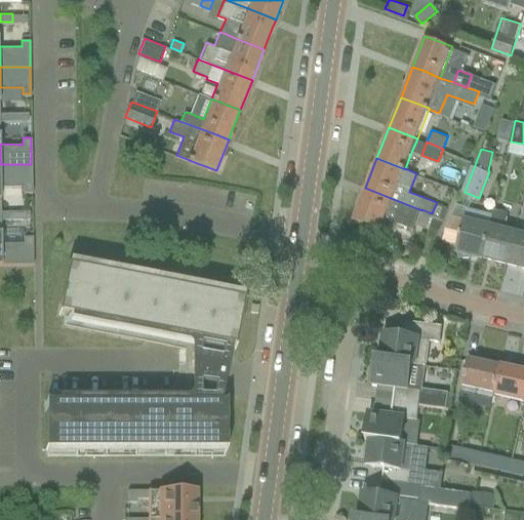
[(0,164),(0,213),(0,214),(0,209),(0,207),(0,185),(24,185),(24,191),(32,191),(31,164),(0,164)]
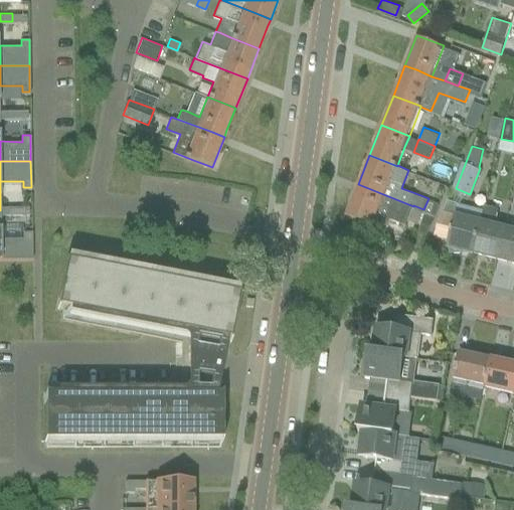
[(358,184),(346,214),(370,223),(369,224),(386,231),(391,217),(406,223),(413,206),(358,184)]
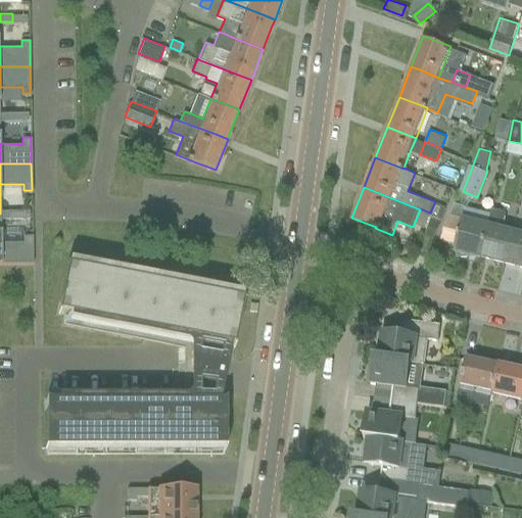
[(448,219),(441,238),(453,240),(453,239),(458,240),(456,248),(481,254),(491,213),(467,206),(467,205),(456,201),(448,219)]
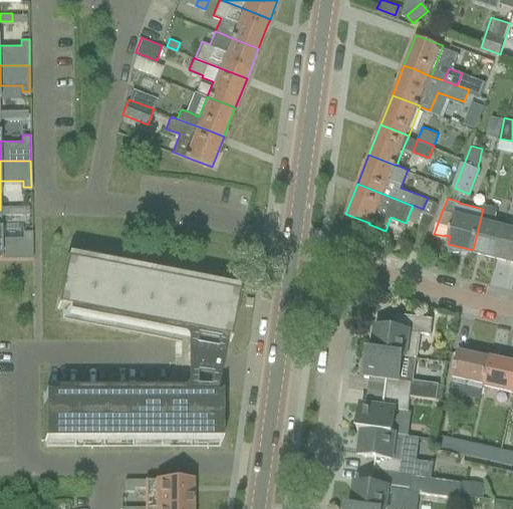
[(483,209),(473,250),(497,256),(505,224),(495,221),(498,207),(484,203),(483,209)]
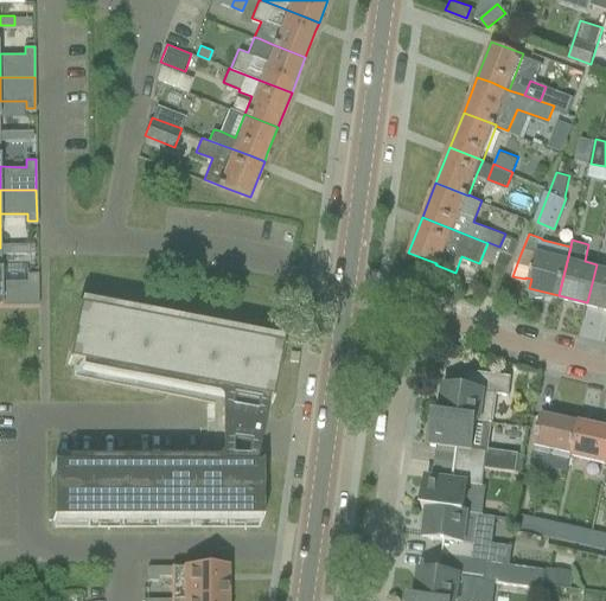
[(18,242),(0,242),(0,248),(0,251),(18,251),(18,242)]
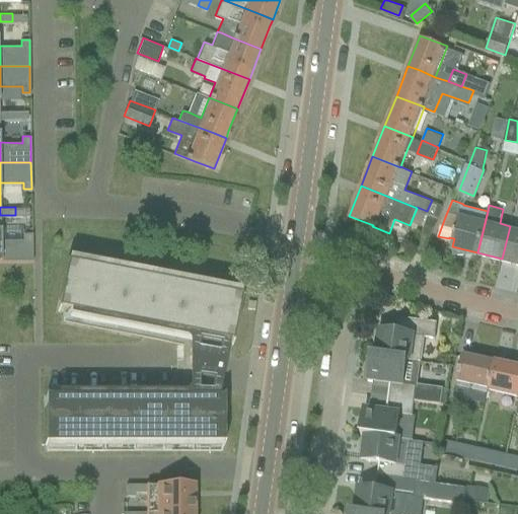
[(29,207),(15,207),(15,215),(29,215),(29,211),(29,207)]
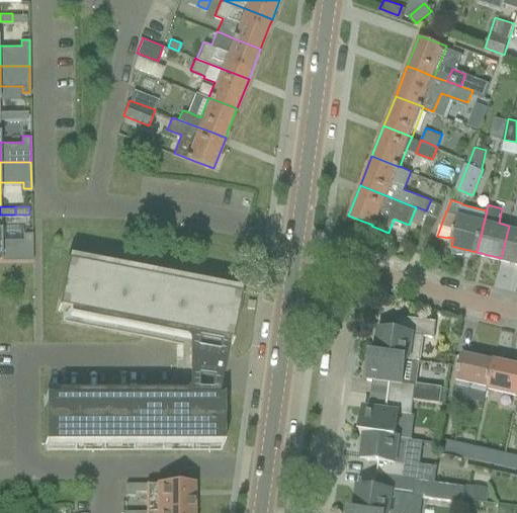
[(0,211),(0,210),(0,259),(32,259),(31,233),(24,233),(23,228),(0,228),(0,215),(0,211)]
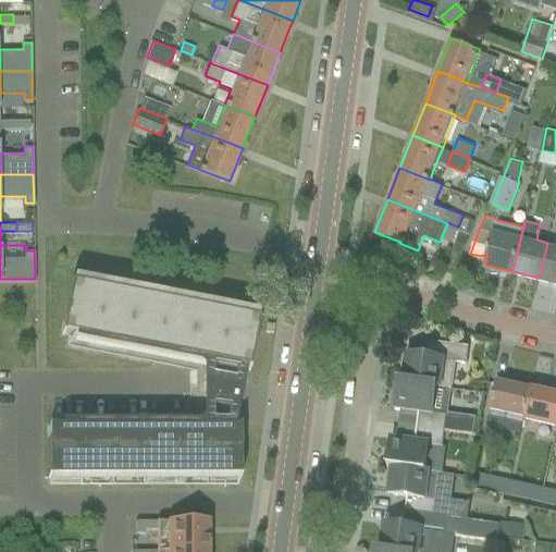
[(460,232),(454,247),(464,252),(471,233),(462,229),(461,232),(460,232)]
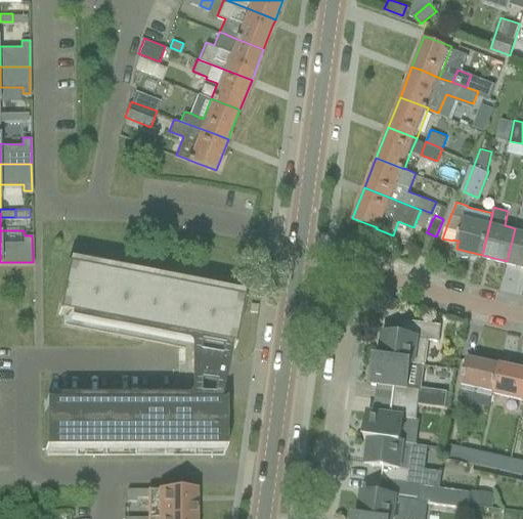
[(522,230),(515,228),(507,261),(522,265),(522,230)]
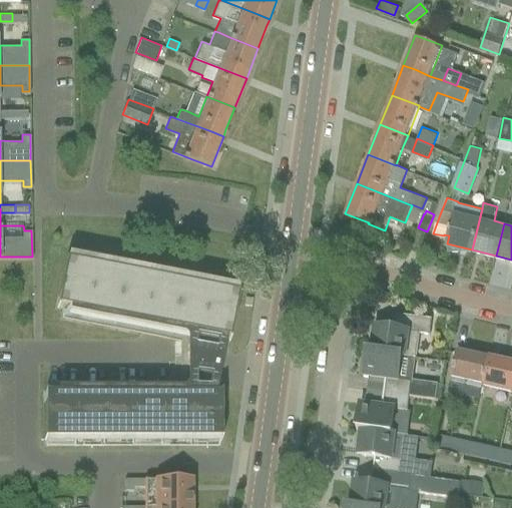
[(59,305),(59,304),(65,305),(218,335),(229,337),(228,338),(230,339),(236,308),(237,304),(239,292),(236,291),(235,297),(223,295),(224,289),(208,286),(206,292),(195,289),(196,284),(179,280),(178,286),(167,284),(168,278),(151,275),(150,281),(139,278),(140,273),(123,269),(122,275),(110,273),(111,267),(94,264),(93,270),(82,267),(83,262),(66,259),(59,293),(59,294),(57,305),(59,305)]
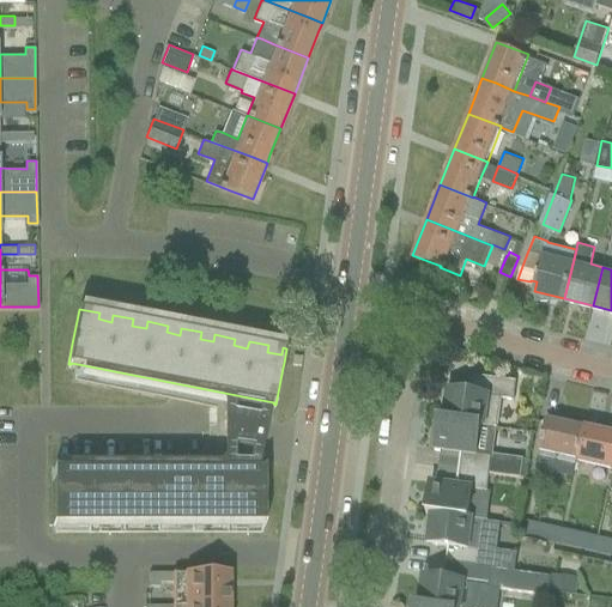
[(260,408),(261,400),(78,364),(76,377),(167,395),(208,402),(208,429),(201,429),(201,431),(201,459),(62,457),(62,467),(250,467),(249,457),(246,457),(248,445),(226,441),(226,412),(253,417),(255,408),(260,408)]
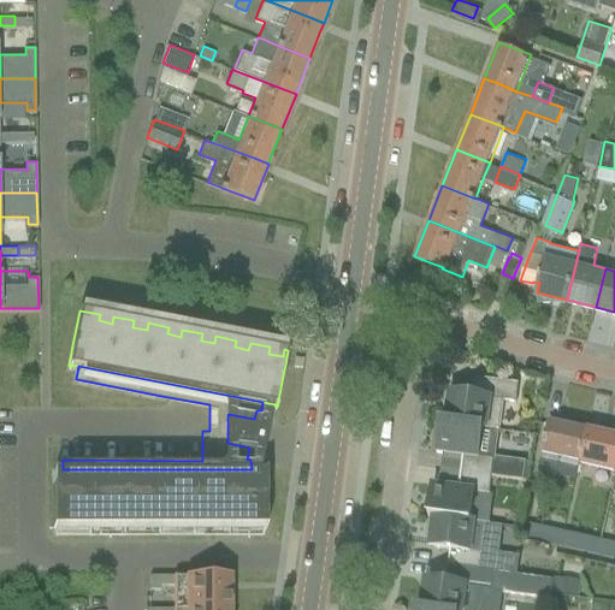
[(489,424),(501,426),(504,397),(518,398),(520,380),(474,374),(472,391),(450,389),(447,418),(442,418),(442,419),(489,425),(489,424)]
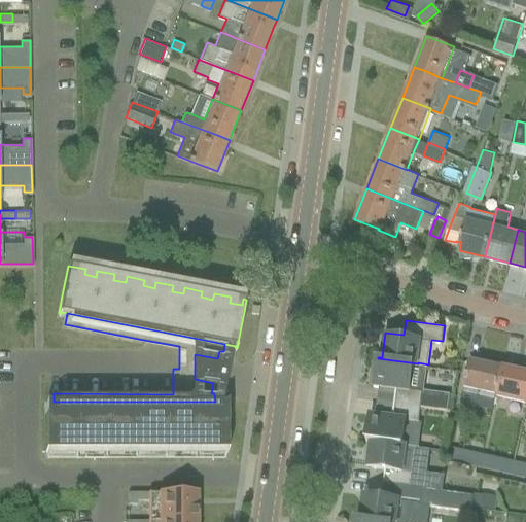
[(228,360),(217,358),(195,354),(195,379),(213,383),(214,383),(222,385),(223,384),(224,377),(226,369),(229,361),(228,361),(228,360)]
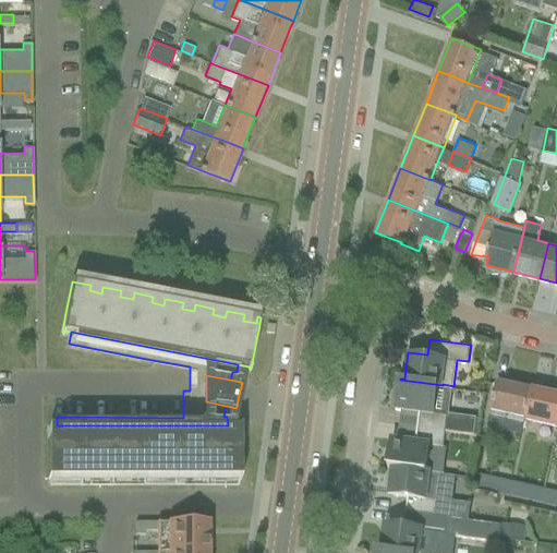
[(495,394),(492,409),(508,412),(527,417),(533,386),(498,379),(495,394)]
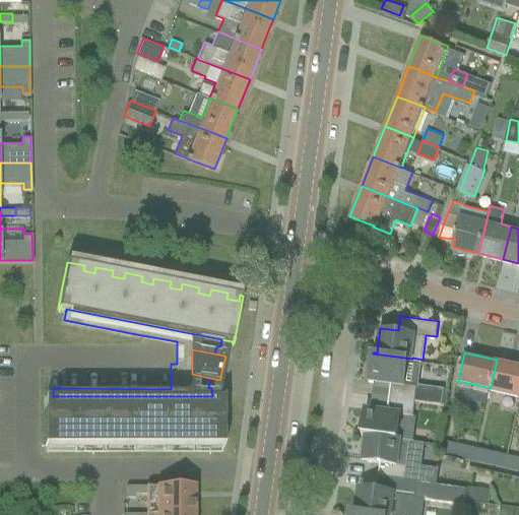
[(373,353),(370,379),(392,382),(390,395),(417,399),(443,402),(445,387),(419,384),(423,360),(412,359),(373,353)]
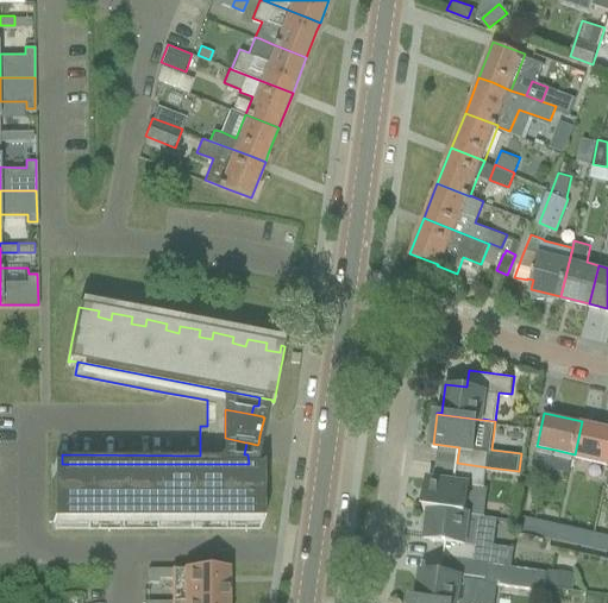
[(607,427),(582,421),(575,454),(607,462),(607,427)]
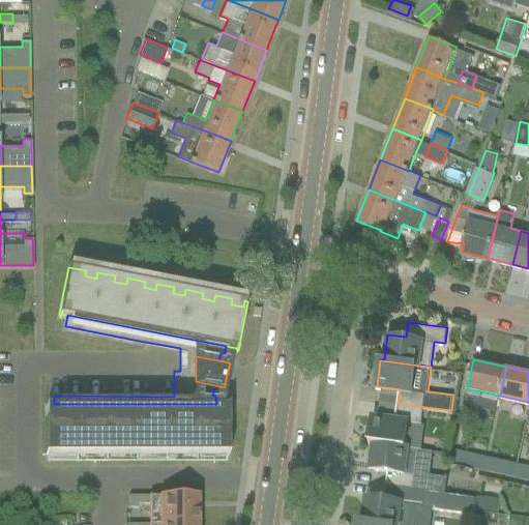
[(216,404),(54,404),(48,404),(48,402),(47,402),(47,414),(46,414),(45,450),(46,450),(49,450),(49,451),(64,451),(64,445),(77,445),(77,451),(94,451),(94,445),(106,445),(106,451),(124,451),(124,445),(136,445),(136,451),(154,451),(154,445),(166,445),(166,451),(183,451),(183,445),(196,445),(196,451),(213,451),(213,445),(226,445),(226,451),(229,450),(229,414),(229,402),(227,402),(227,404),(216,404)]
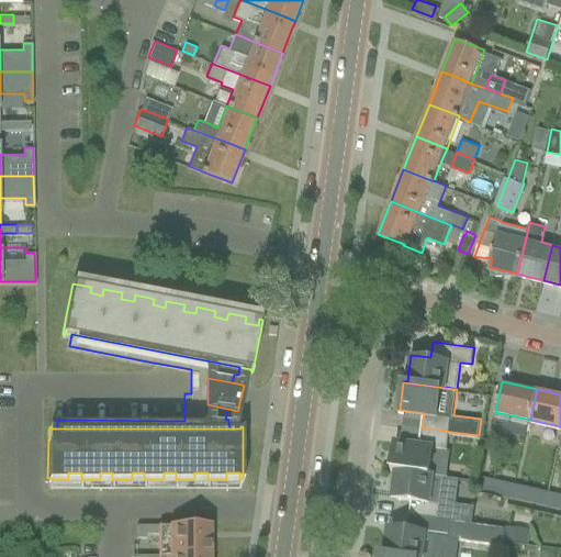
[(434,472),(447,474),(450,448),(449,448),(451,432),(422,427),(419,443),(395,439),(392,467),(434,472)]
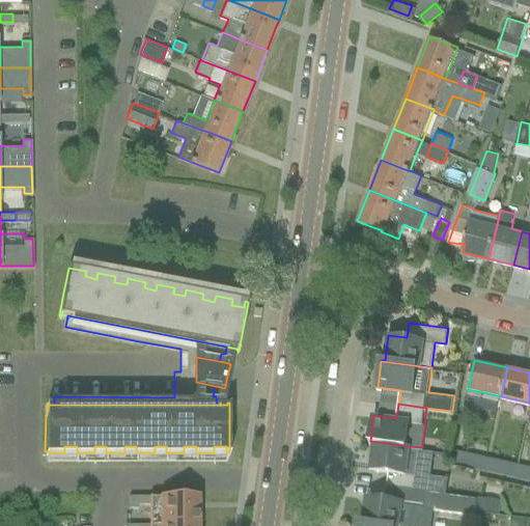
[(458,406),(456,413),(464,414),(466,407),(458,406)]
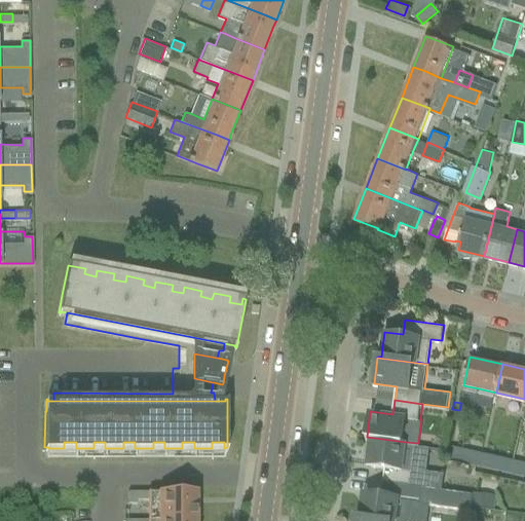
[(367,437),(366,438),(370,439),(367,463),(385,467),(383,480),(422,485),(442,488),(444,473),(403,467),(406,442),(367,437)]
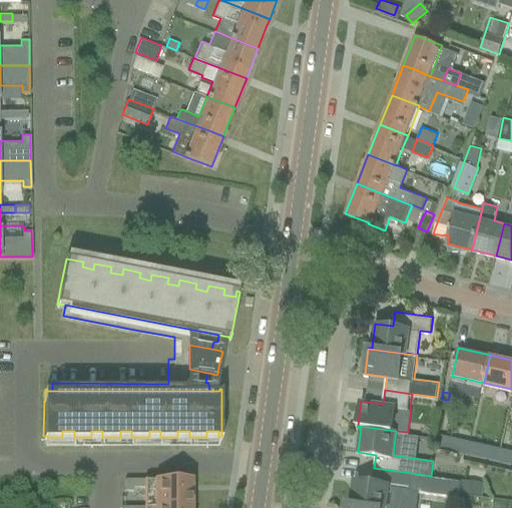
[(442,433),(439,446),(468,452),(471,440),(442,433)]
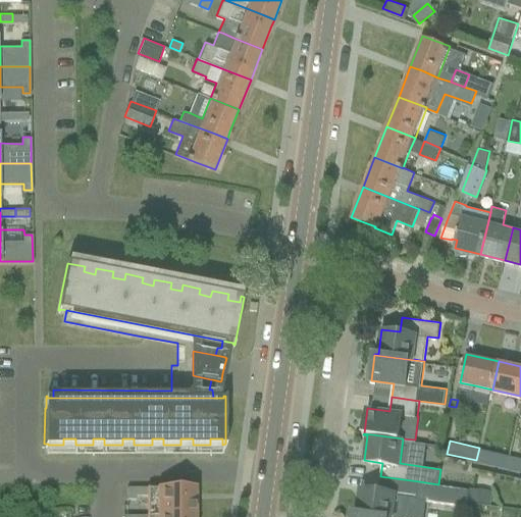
[(481,448),(478,461),(508,468),(511,455),(481,448)]
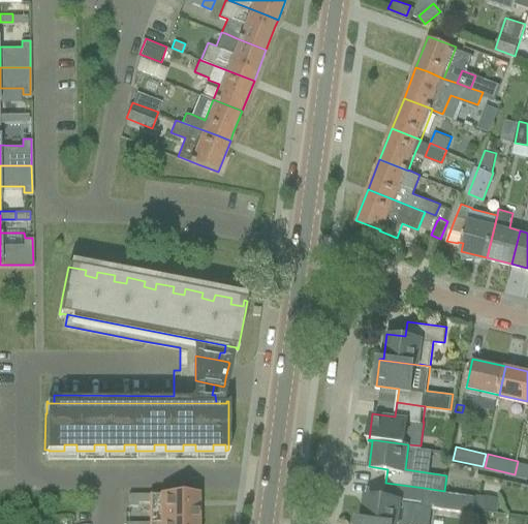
[(518,474),(527,476),(527,462),(521,461),(518,474)]
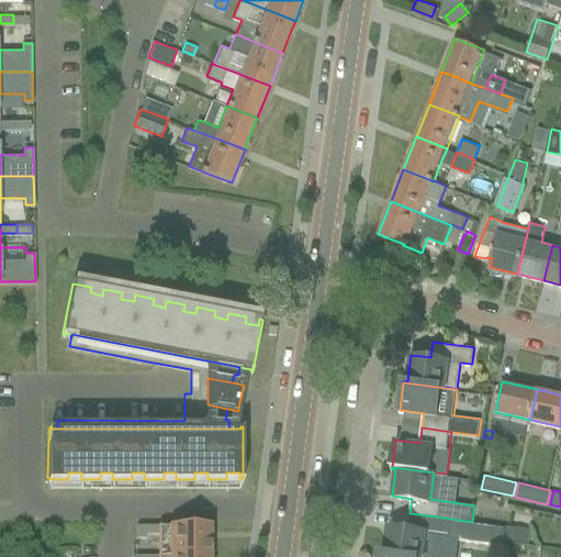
[(492,499),(489,524),(504,526),(506,501),(492,499)]
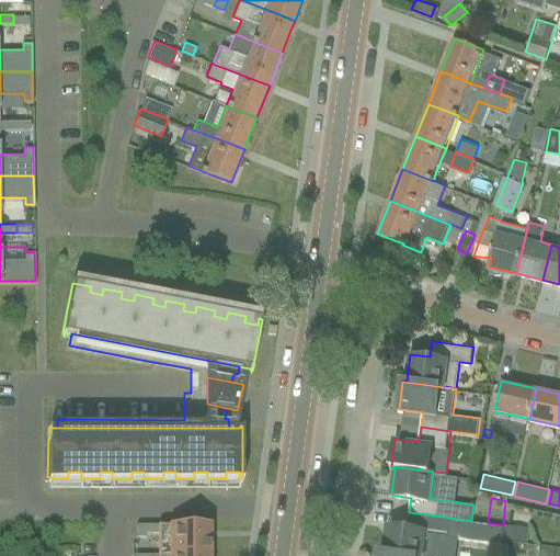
[(379,552),(411,555),(422,555),(425,531),(448,534),(450,518),(409,512),(408,526),(388,524),(384,552),(379,551),(379,552)]
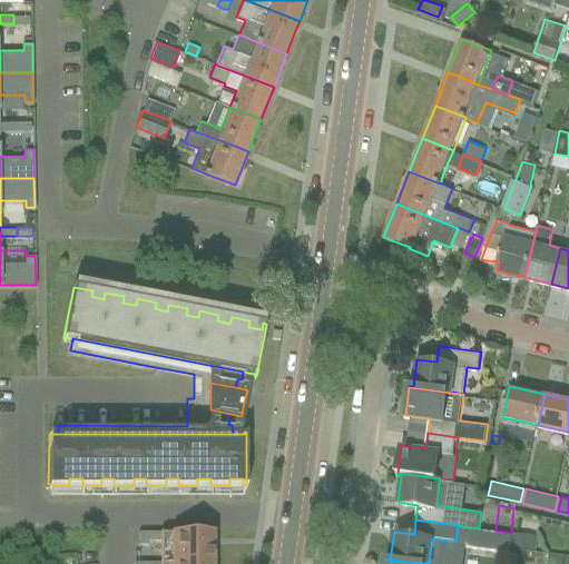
[(149,543),(149,528),(139,528),(139,543),(149,543)]
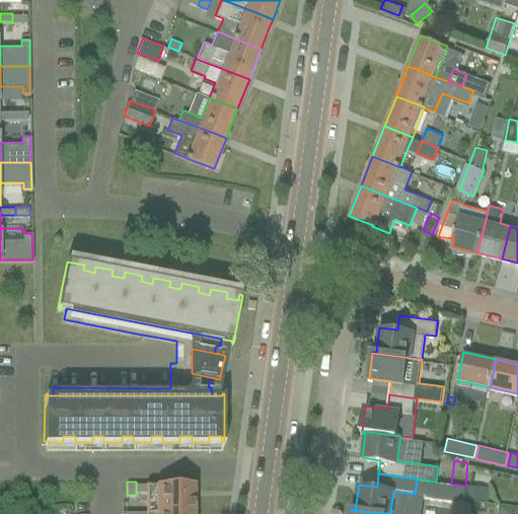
[(196,511),(198,511),(198,504),(197,504),(198,498),(200,498),(200,495),(198,495),(196,495),(196,482),(136,482),(136,495),(146,495),(146,511),(196,511)]
